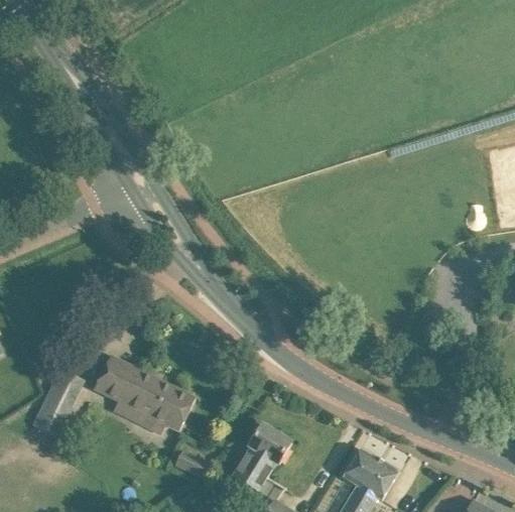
[(110,355),(94,387),(141,410),(136,420),(160,432),(165,422),(178,429),(195,396),(110,355)]
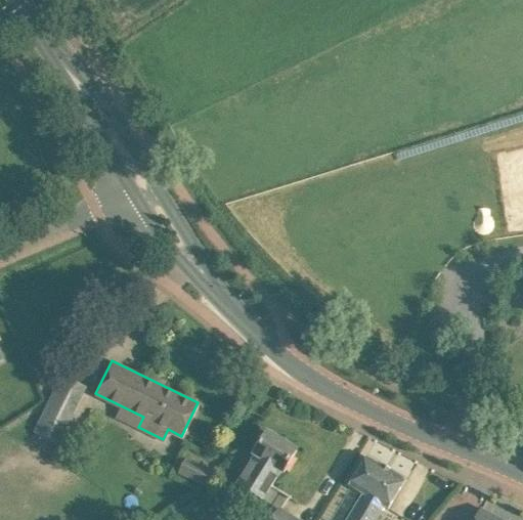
[(34,430),(56,441),(85,385),(62,373),(34,430)]
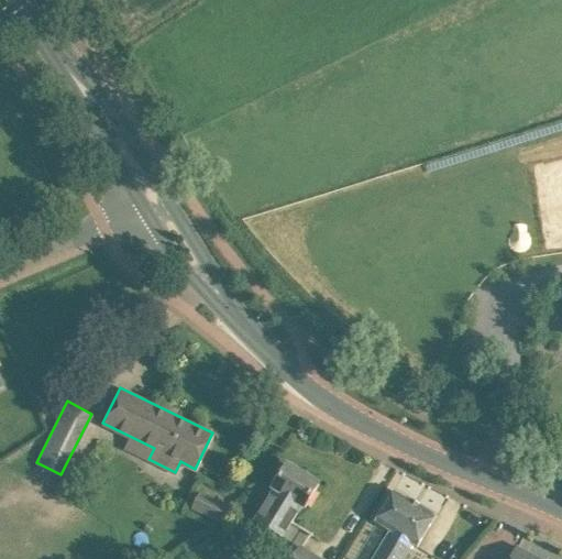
[(274,488),(255,517),(281,534),(299,503),(304,505),(307,500),(318,481),(286,461),(271,486),(274,488)]
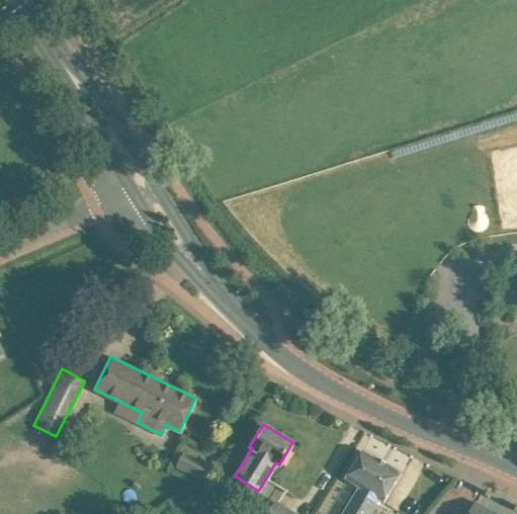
[(344,478),(357,486),(340,513),(369,513),(378,499),(382,501),(400,472),(361,448),(344,478)]
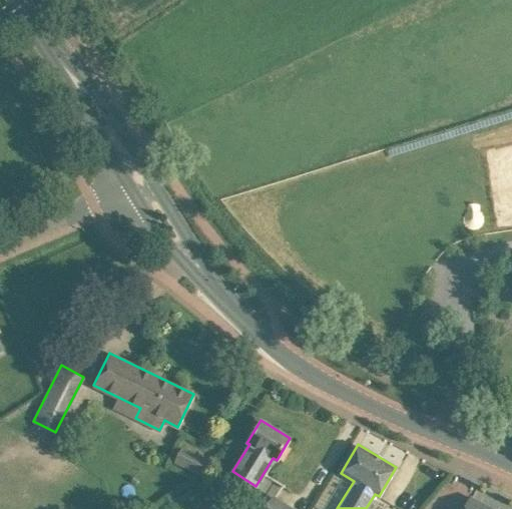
[(173,461),(197,473),(204,459),(180,447),(173,461)]
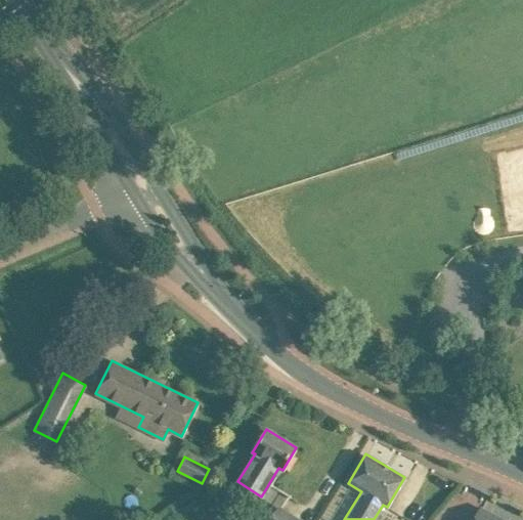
[(300,519),(278,505),(268,519),(300,519)]
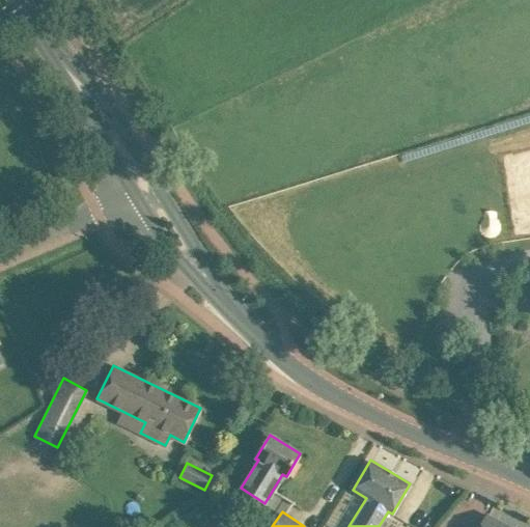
[(510,526),(486,514),(479,526),(510,526)]
